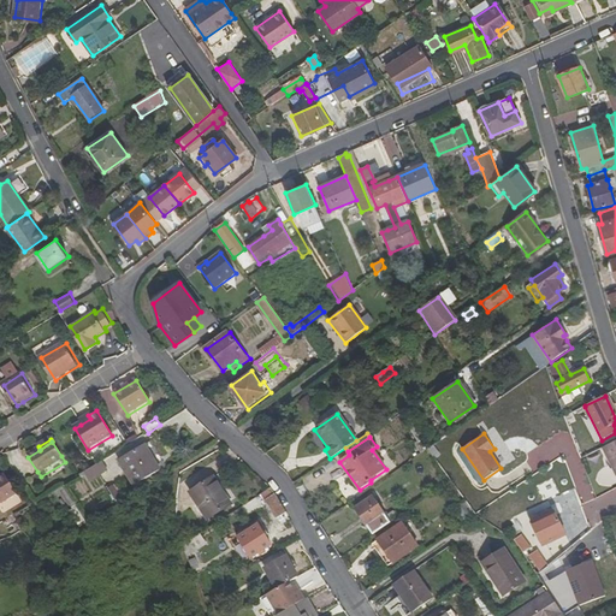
[(615,475),(615,442),(603,449),(615,475)]
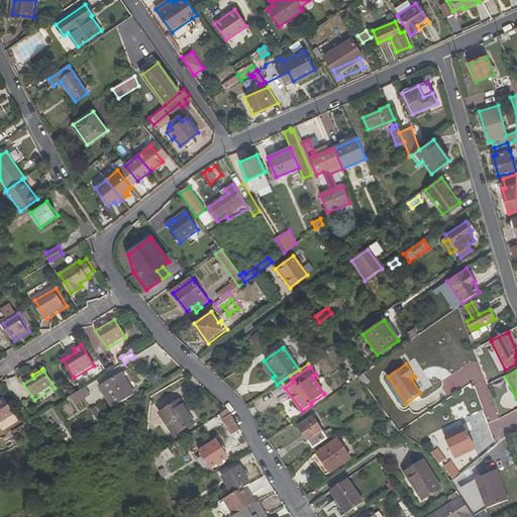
[(99,387),(113,408),(133,394),(120,374),(99,387)]
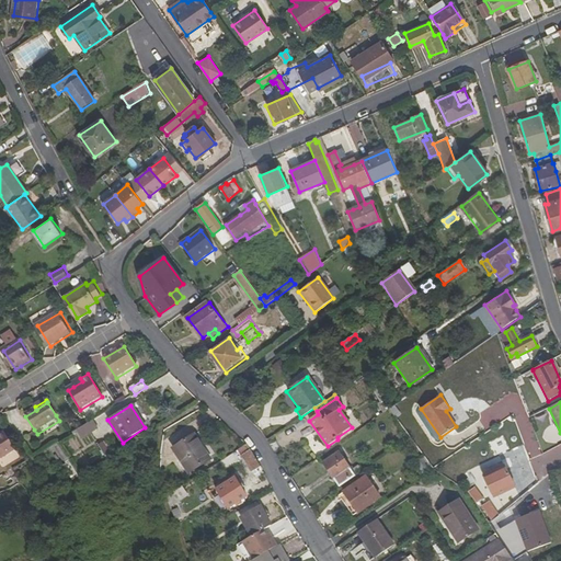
[(75,433),(72,435),(75,437),(79,435),(82,441),(99,430),(93,422),(75,433)]
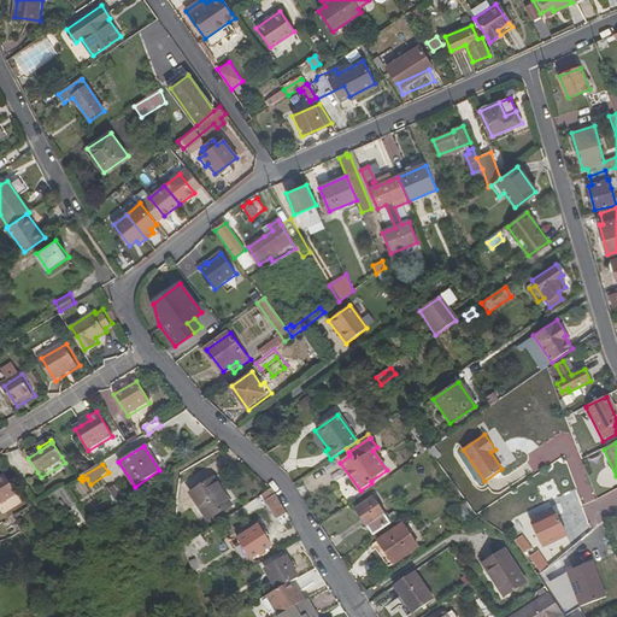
[(231,504),(215,477),(191,493),(209,519),(231,504)]
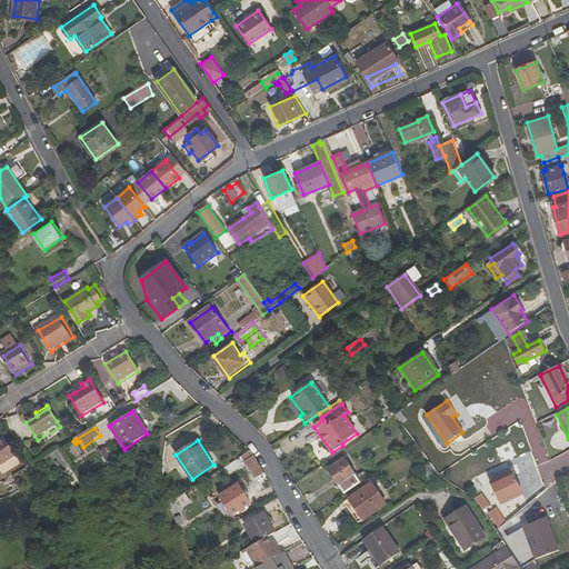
[(6,441),(0,445),(0,470),(17,459),(6,441)]
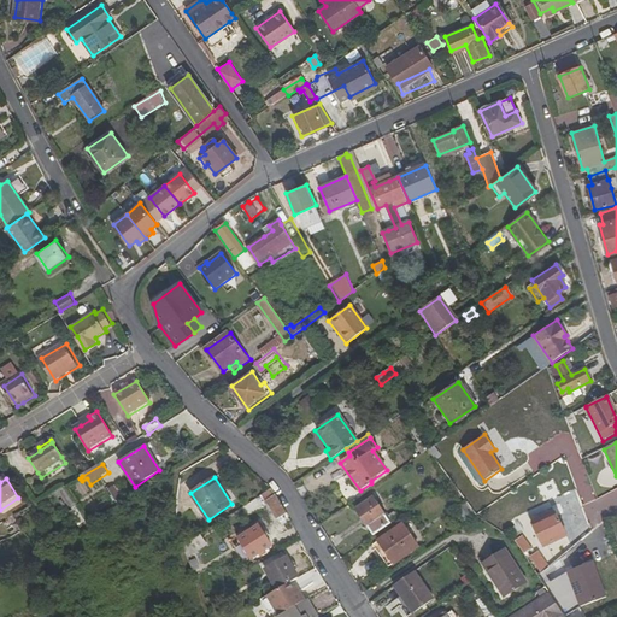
[(122,500),(113,488),(109,492),(117,504),(122,500)]
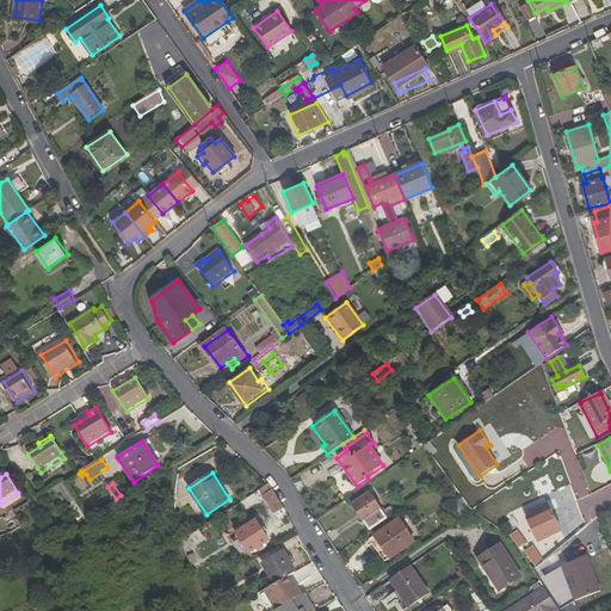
[(62,485),(59,487),(72,507),(75,505),(62,485)]
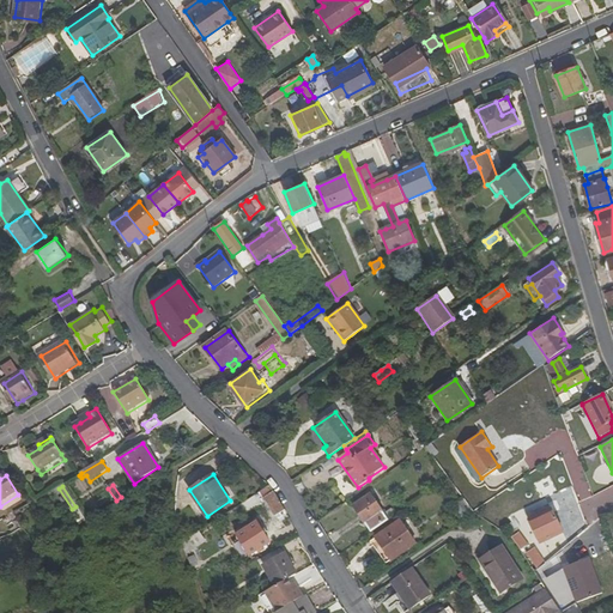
[(268,486),(259,492),(269,508),(271,507),(277,515),(285,510),(284,508),(280,501),(274,492),(268,486)]
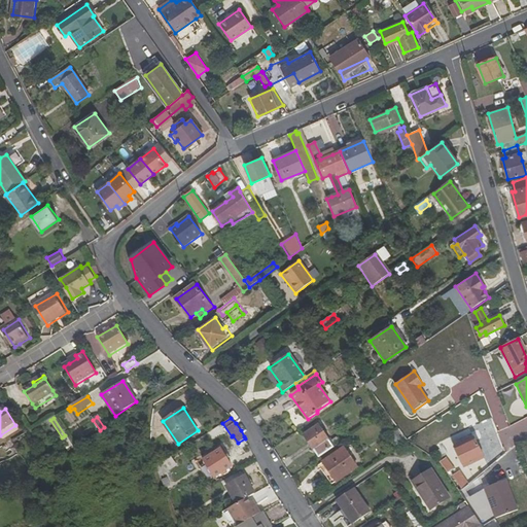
[(319,425),(304,435),(319,457),(334,447),(319,425)]
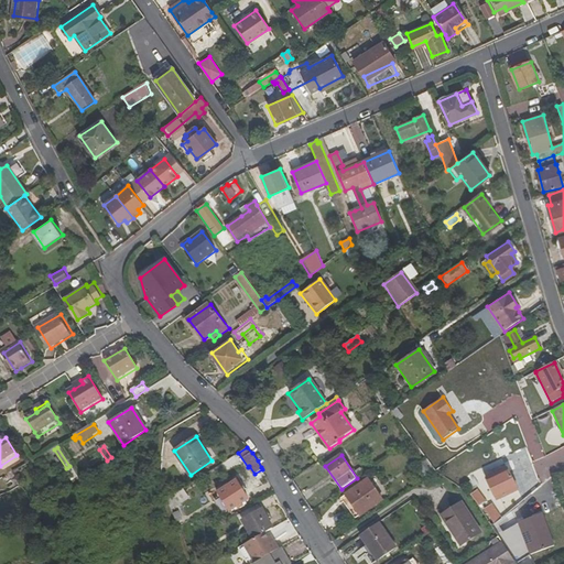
[(213,469),(224,463),(220,458),(209,465),(213,469)]
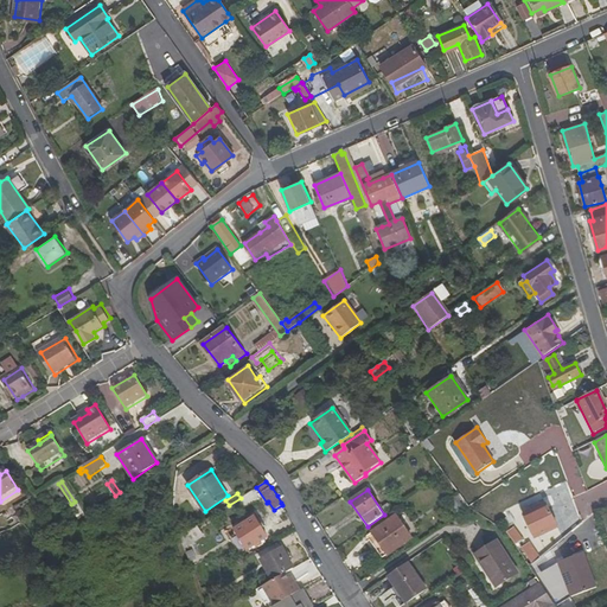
[(69,506),(72,512),(80,509),(75,502),(71,504),(69,506)]
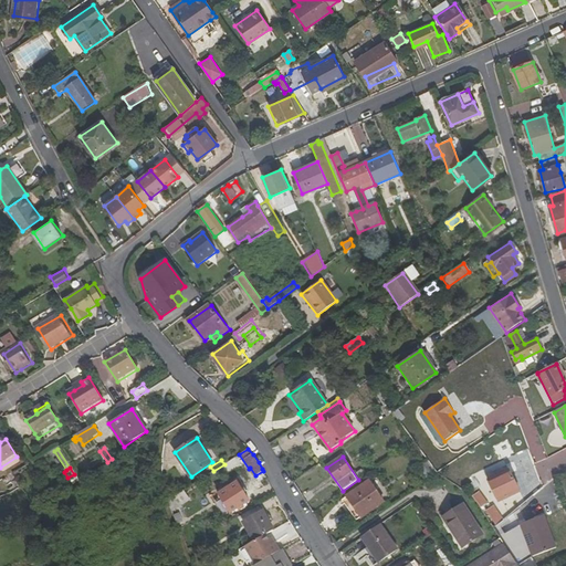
[(509,470),(488,481),(501,505),(522,495),(509,470)]
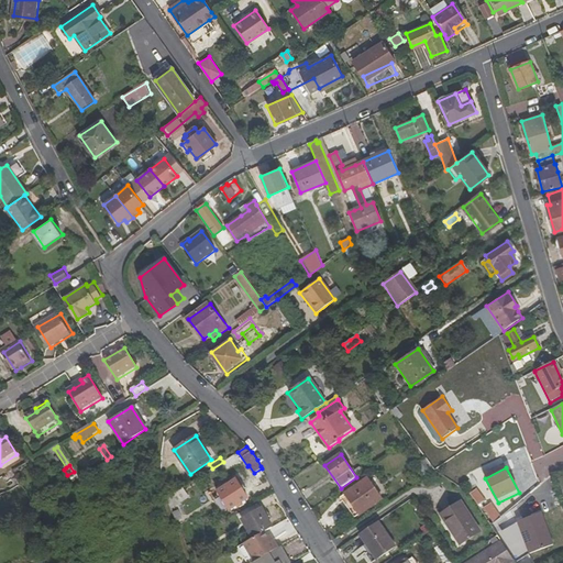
[(67,475),(72,481),(77,476),(74,472),(67,475)]
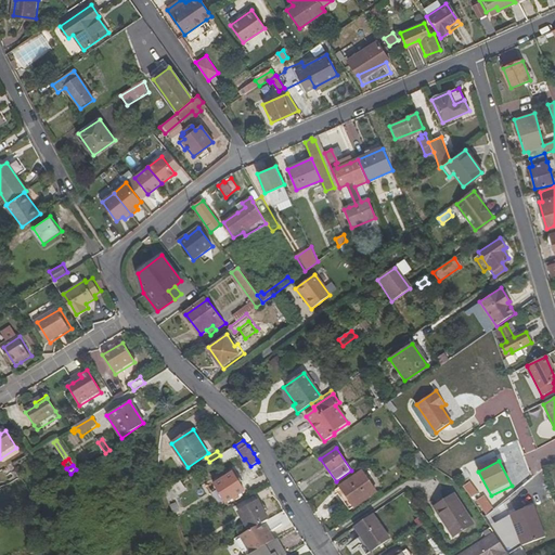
[(374,489),(360,469),(338,485),(351,504),(374,489)]
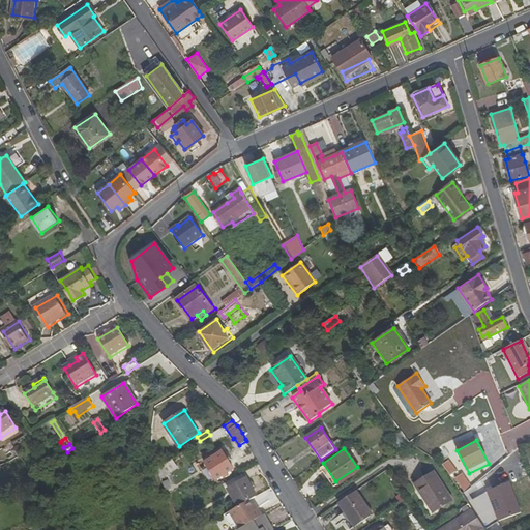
[(204,462),(206,465),(215,479),(233,469),(222,451),(204,462)]
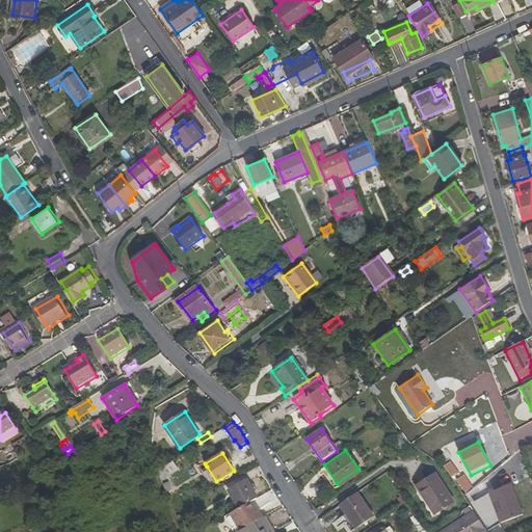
[(179,471),(173,461),(158,471),(162,481),(179,471)]
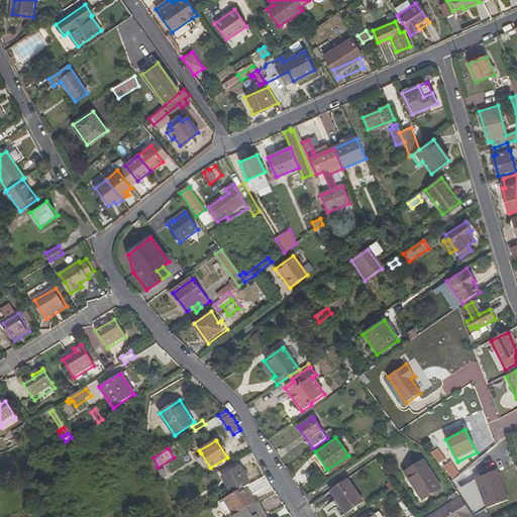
[(204,472),(210,468),(201,453),(195,457),(204,472)]
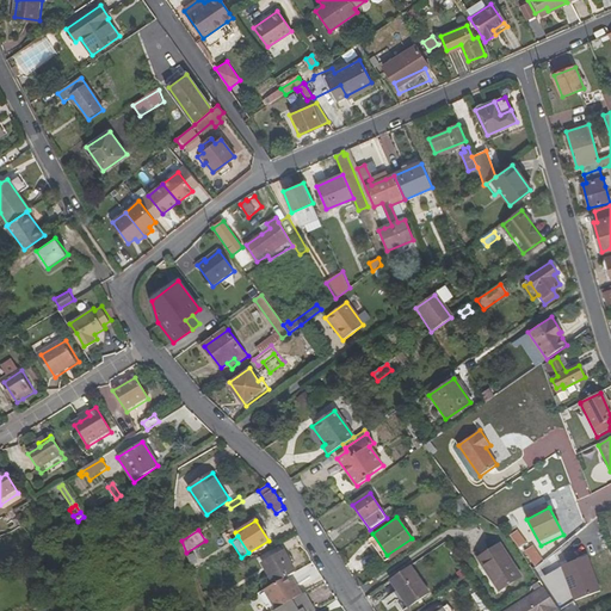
[(528,547),(520,536),(512,539),(513,541),(522,554),(526,551),(525,548),(528,547)]
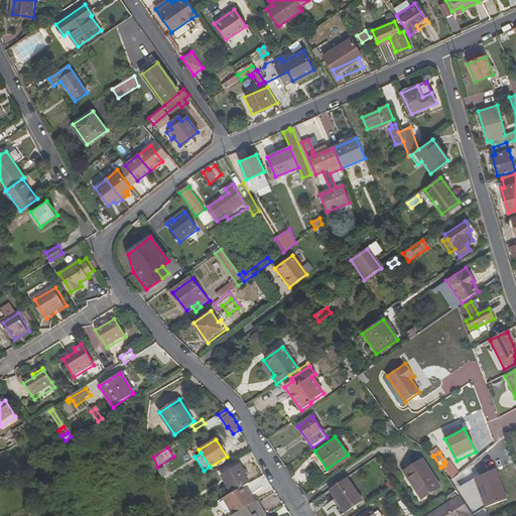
[(422,464),(406,475),(424,503),(441,492),(422,464)]
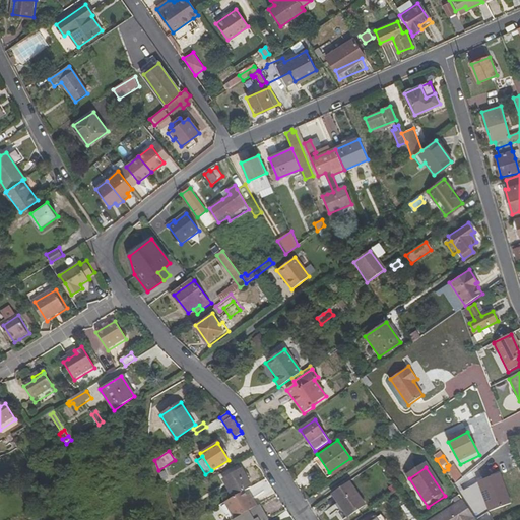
[(456,469),(449,474),(457,485),(464,481),(456,469)]
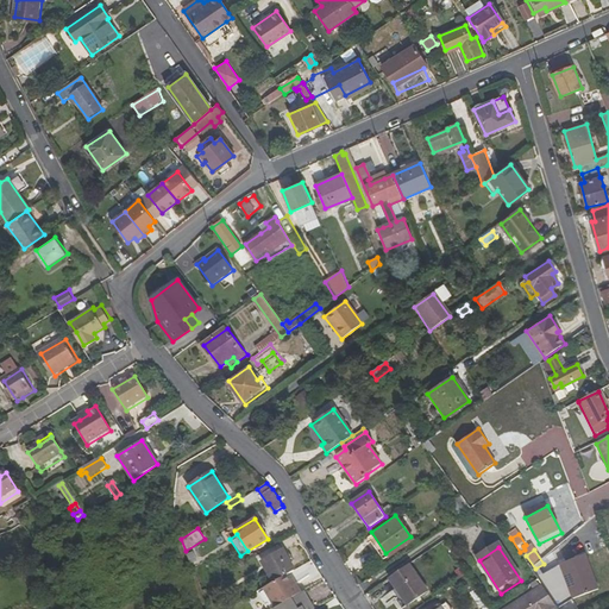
[(281,551),(261,562),(272,583),(286,575),(294,570),(281,551)]
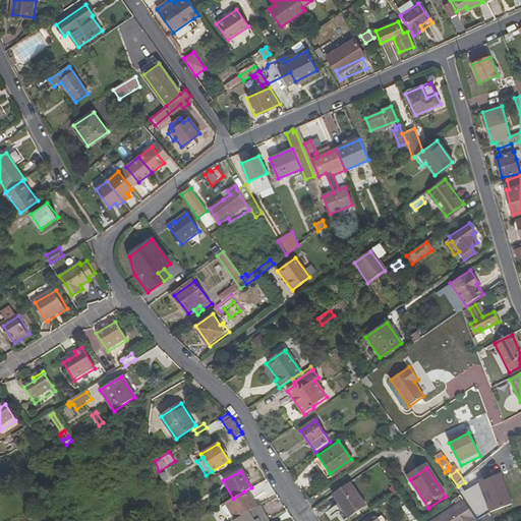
[(168,480),(166,473),(160,475),(163,482),(168,480)]
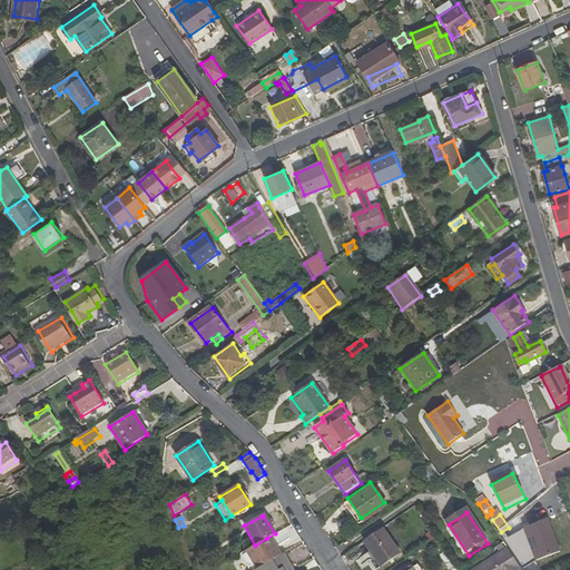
[(557,540),(553,540),(548,524),(527,533),(534,554),(529,556),(533,568),(563,557),(557,540)]
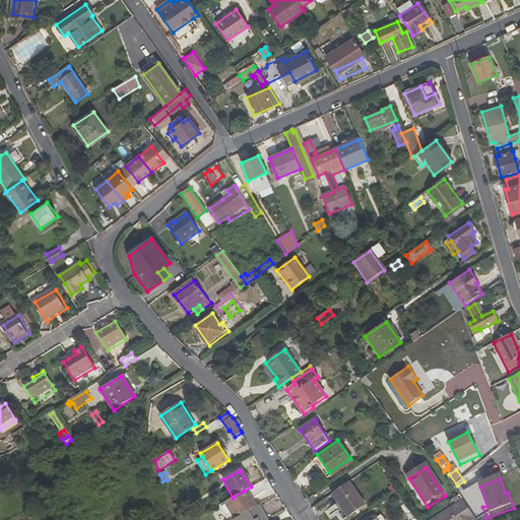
[(347,516),(364,505),(348,481),(332,493),(347,516)]
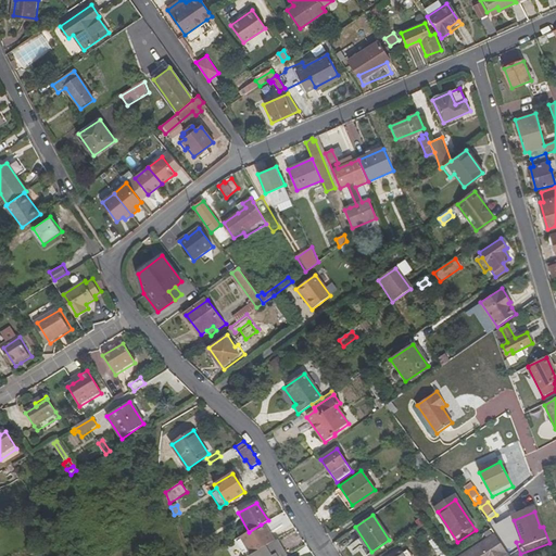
[(266,532),(264,529),(261,525),(249,532),(240,536),(252,555),(275,542),(268,531),(266,532)]
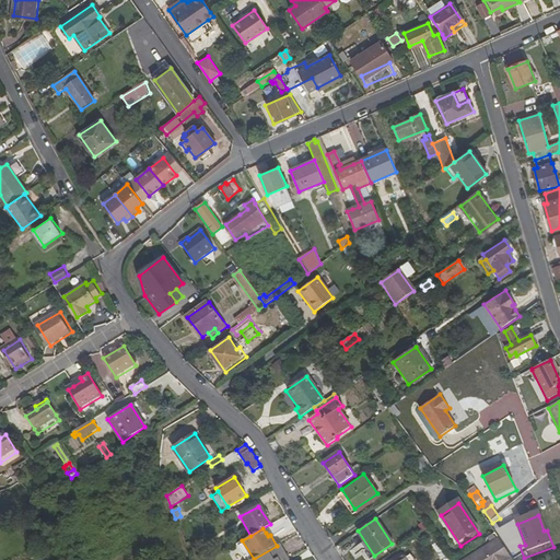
[(281,555),(286,552),(280,544),(277,546),(281,555)]
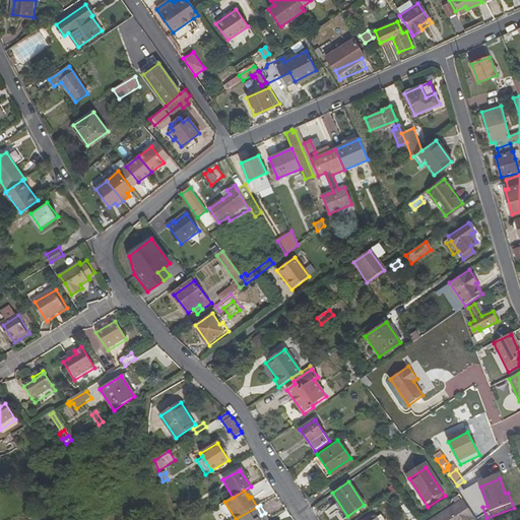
[(475,519),(472,514),(468,507),(466,505),(440,519),(475,519)]
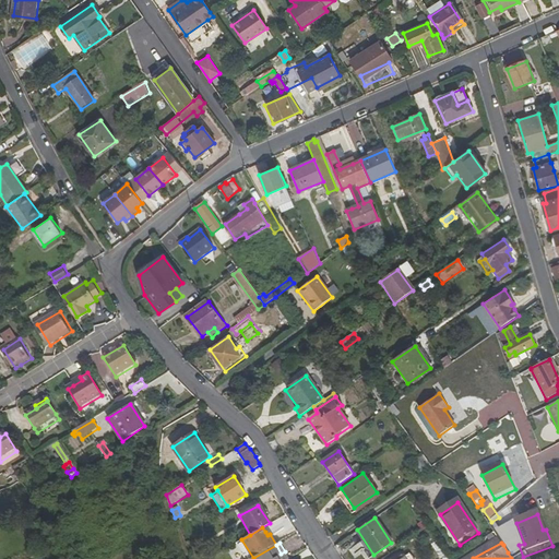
[(512,550),(508,543),(503,545),(508,552),(512,550)]
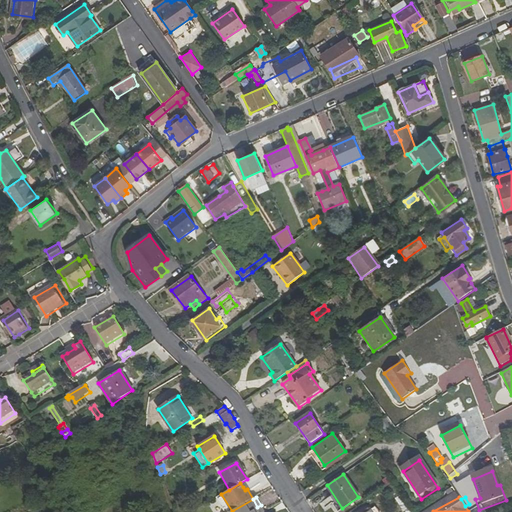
[(232,511),(261,511),(264,511),(261,505),(257,507),(253,499),(232,511)]
